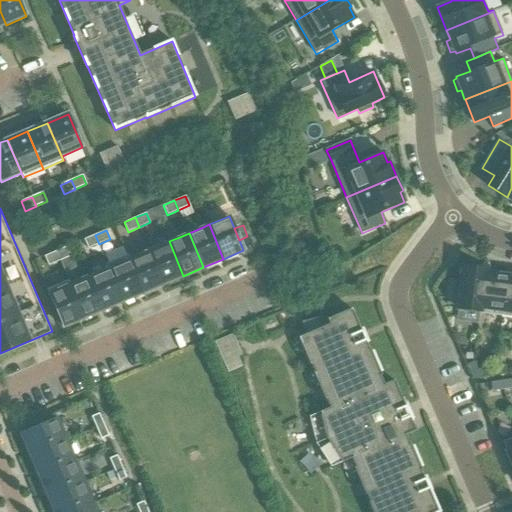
[(95,235),(84,239),(88,249),(99,244),(95,235)]
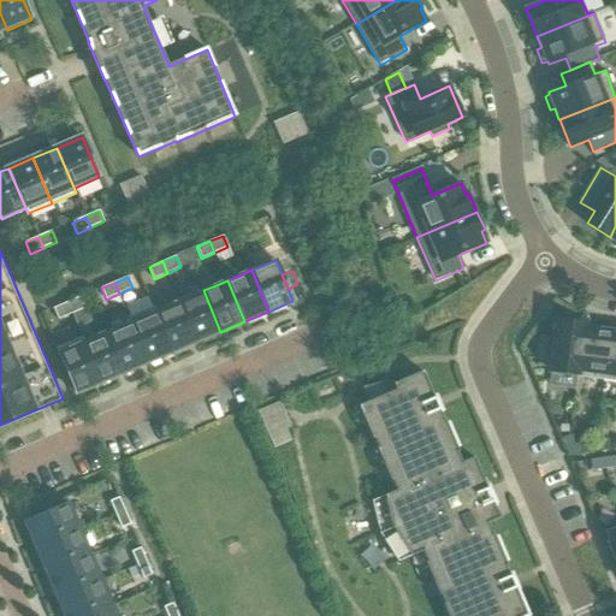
[(182,300),(179,301),(196,342),(220,332),(203,290),(182,300)]
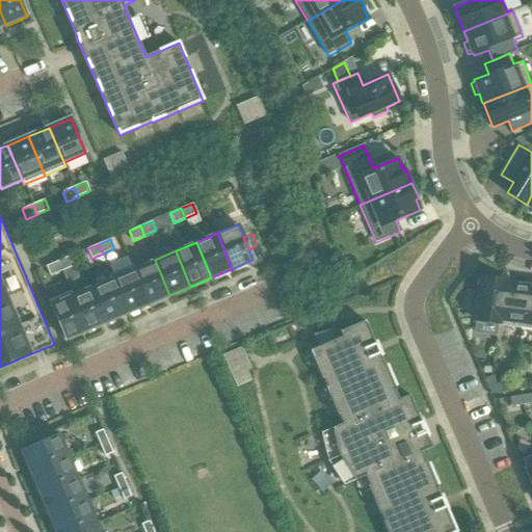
[(69,257),(57,261),(61,271),(73,266),(69,257)]
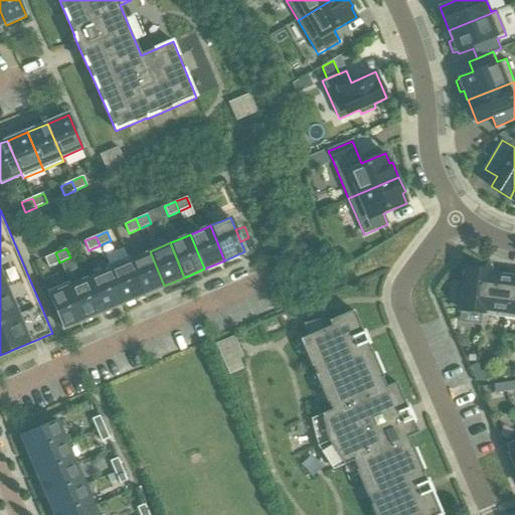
[(150,251),(130,261),(144,295),(164,286),(150,251)]
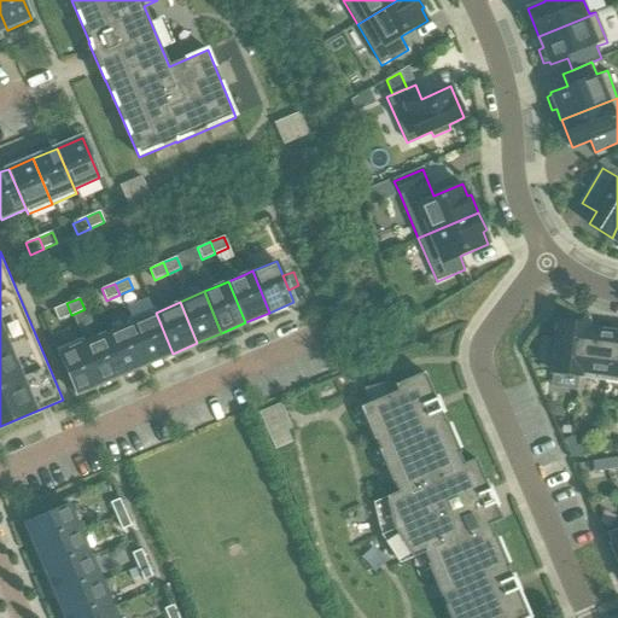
[(66,303),(53,309),(58,320),(71,315),(66,303)]
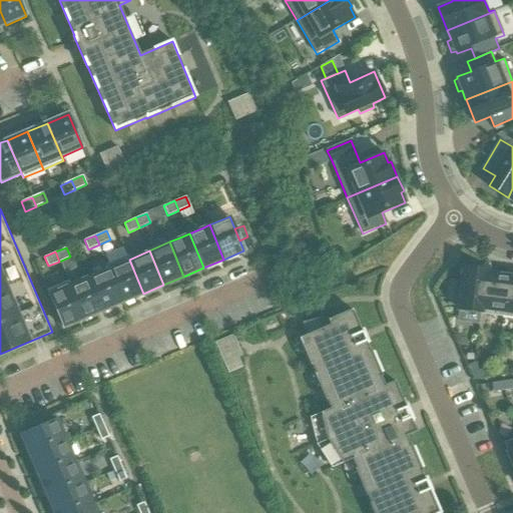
[(127,255),(107,265),(109,268),(123,303),(143,294),(129,260),(127,255)]
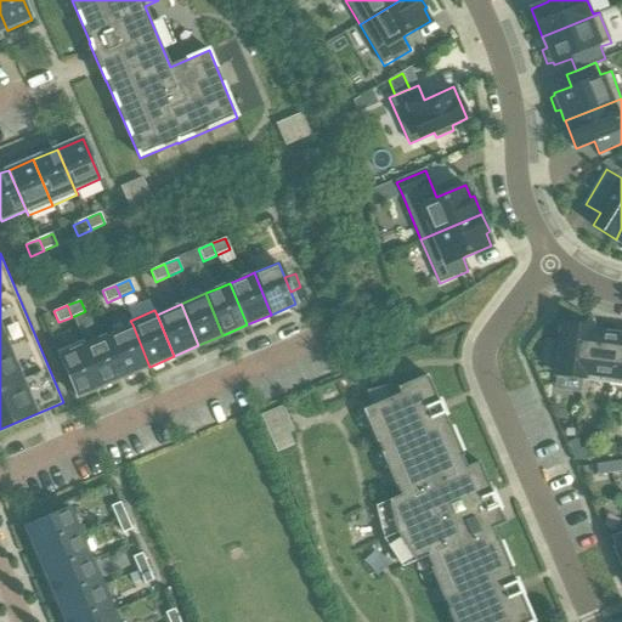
[(122,329),(107,335),(125,377),(150,367),(133,324),(122,329)]
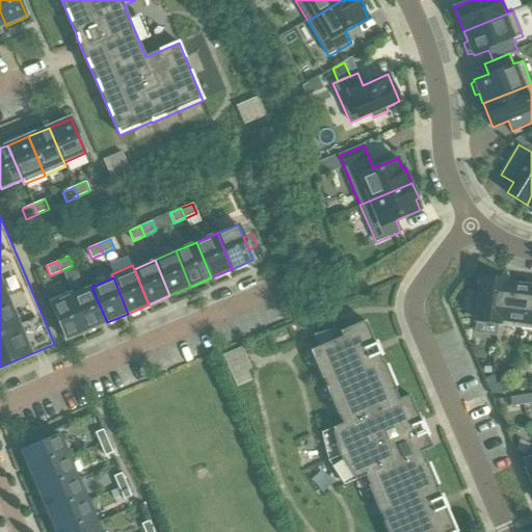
[(498,323),(499,321),(502,293),(503,283),(504,281),(480,277),(475,320),(498,323)]
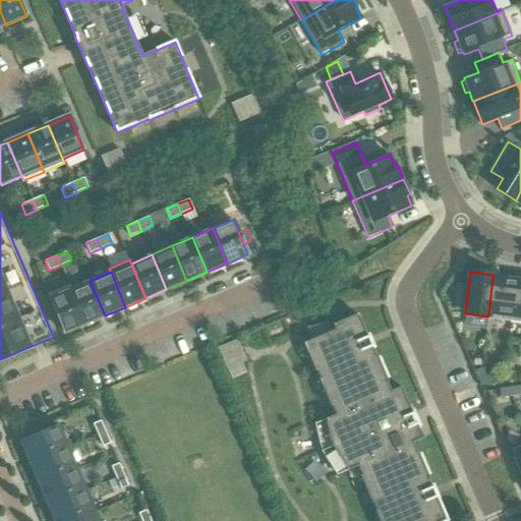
[(487,316),(487,320),(510,322),(515,280),(493,277),(491,287),(488,314),(487,316)]
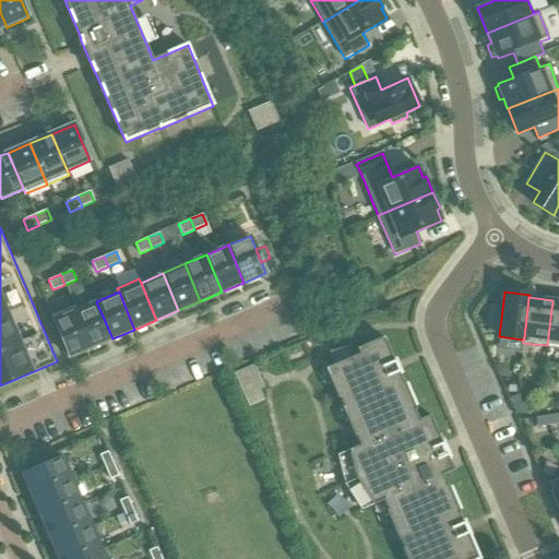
[(558,300),(552,300),(547,345),(558,346),(558,300)]
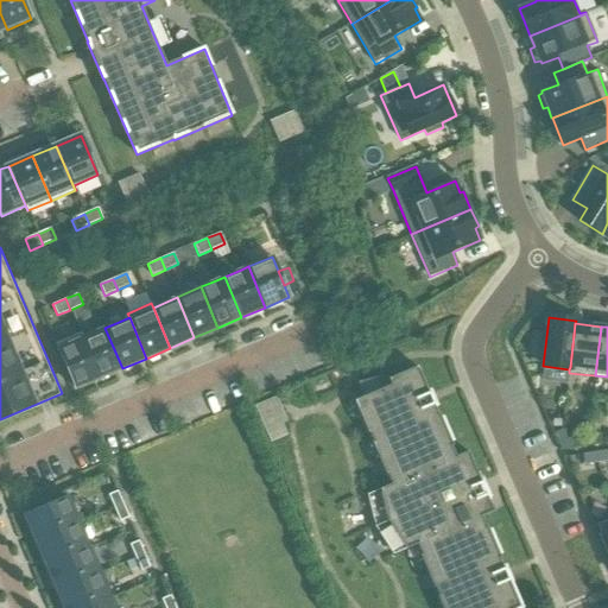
[(82,339),(99,378),(106,375),(122,368),(105,328),(88,335),(81,337),(82,339)]
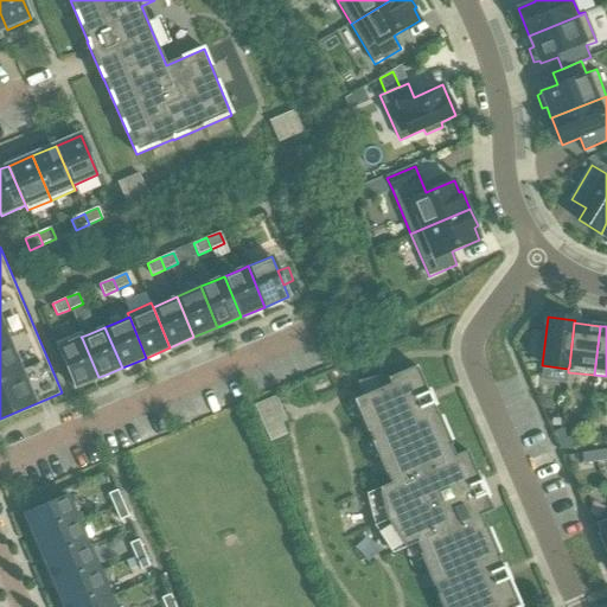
[(80,333),(56,343),(75,388),(98,377),(82,338),(81,337),(80,333)]
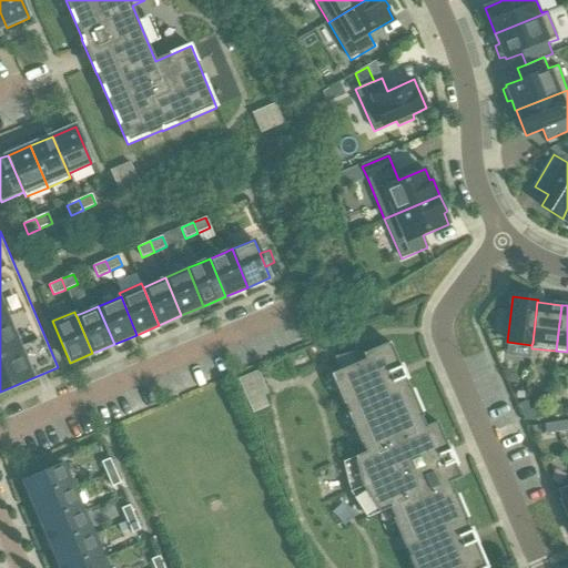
[(354,353),(334,357),(342,356),(335,357),(341,371),(331,375),(344,405),(345,404),(348,413),(347,414),(361,443),(362,443),(366,453),(346,460),(354,490),(353,490),(354,492),(371,516),(389,508),(394,518),(393,519),(405,548),(406,548),(411,557),(408,557),(413,567),(483,567),(486,567),(476,543),(477,541),(473,530),(470,531),(467,523),(468,521),(456,492),(454,493),(450,483),(462,478),(455,463),(456,463),(450,450),(449,450),(437,422),(426,427),(422,417),(423,416),(409,387),(408,387),(405,378),(406,378),(401,366),(399,367),(389,343),(356,357),(354,353)]
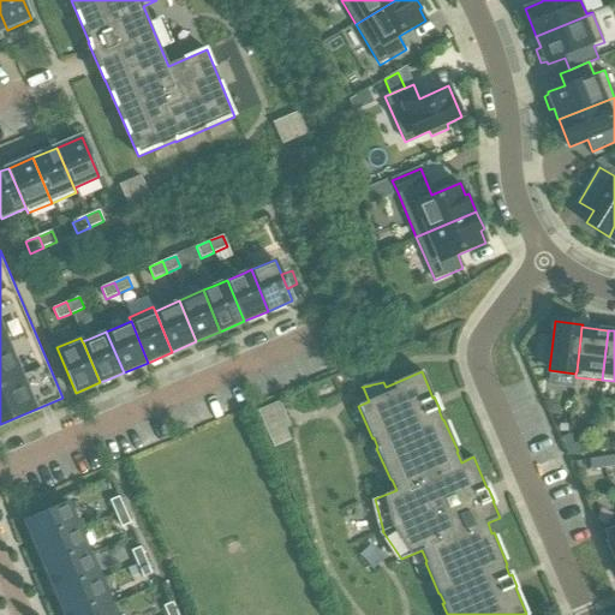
[(280,401),(258,411),(269,436),(286,429),(291,427),(280,401)]
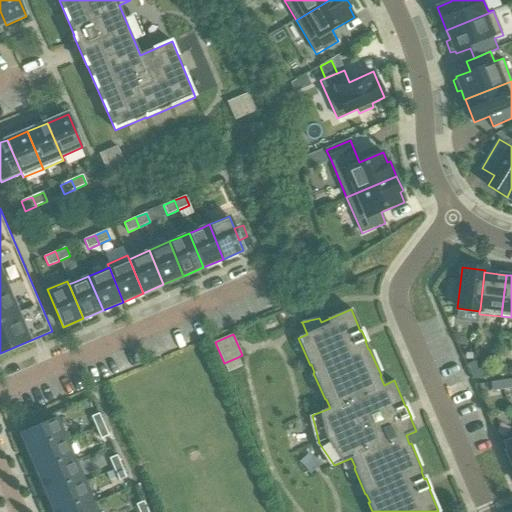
[(242,367),(238,357),(224,363),(228,373),(242,367)]
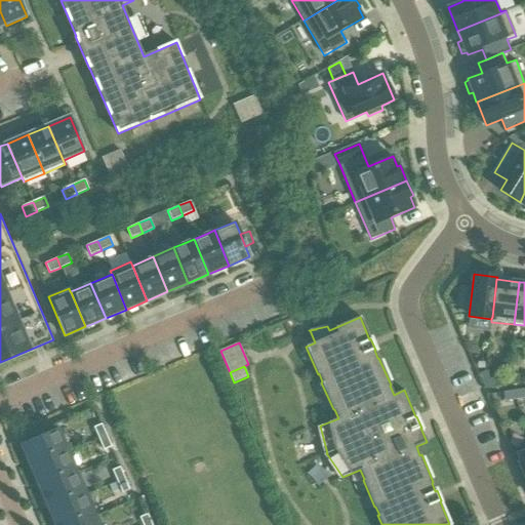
[(479,375),(482,382),(489,379),(486,372),(479,375)]
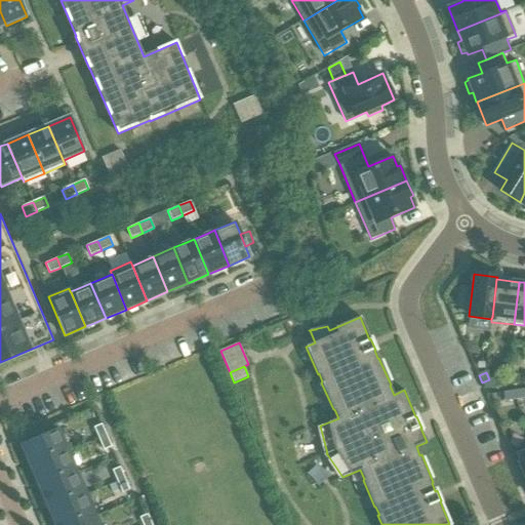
[(519,374),(507,376),(508,386),(520,384),(519,374)]
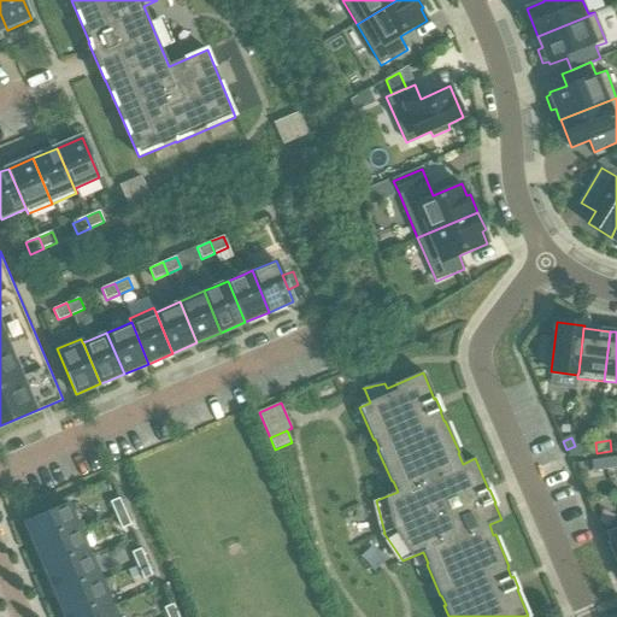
[(581,445),(582,454),(597,453),(595,442),(581,445)]
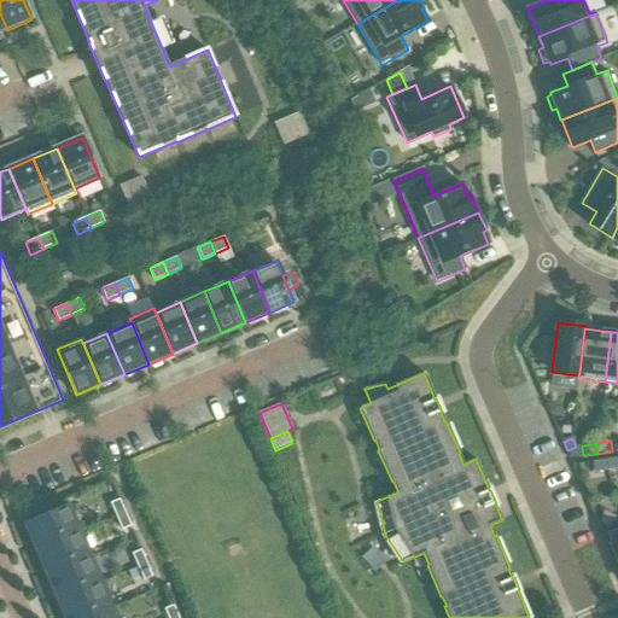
[(617,458),(607,460),(608,470),(617,468),(617,458)]
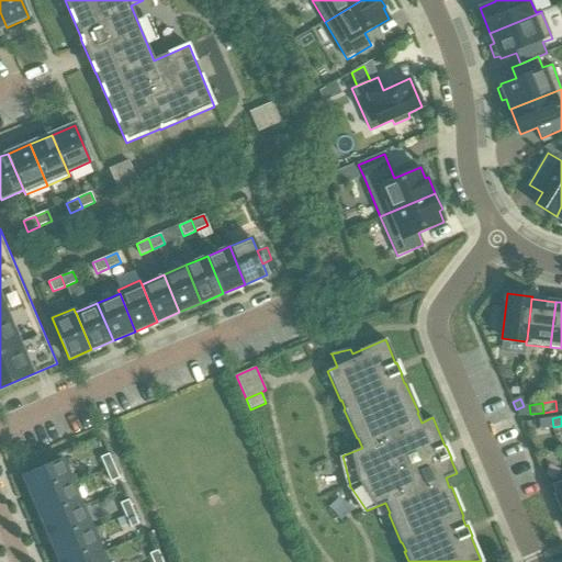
[(540,429),(553,427),(552,418),(539,420),(540,429)]
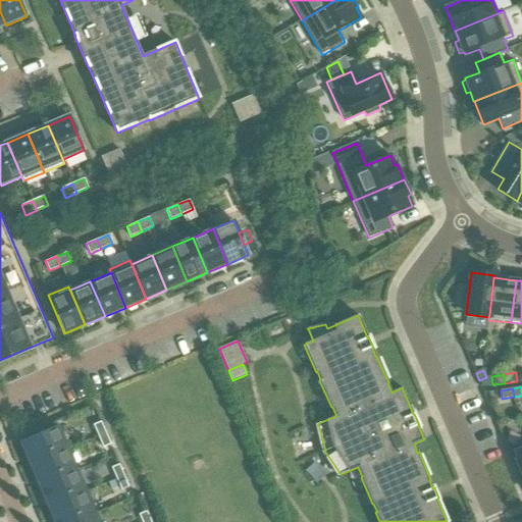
[(101,422),(94,425),(98,436),(106,433),(101,422)]
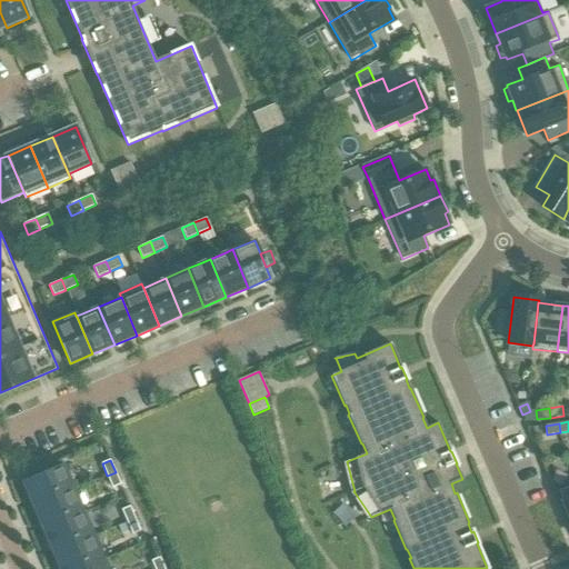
[(63,466),(23,482),(33,506),(73,489),(63,466)]
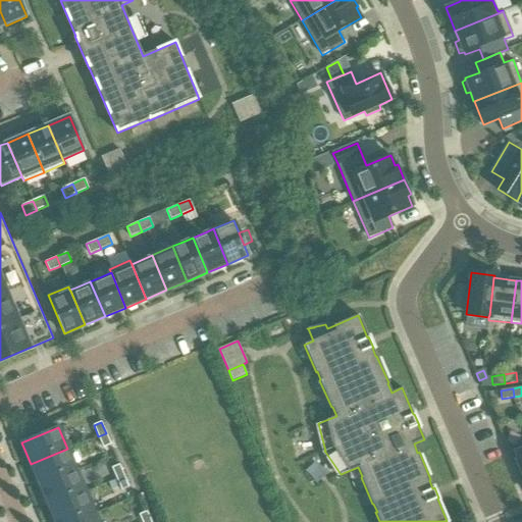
[(98,436),(103,448),(111,445),(106,433),(98,436)]
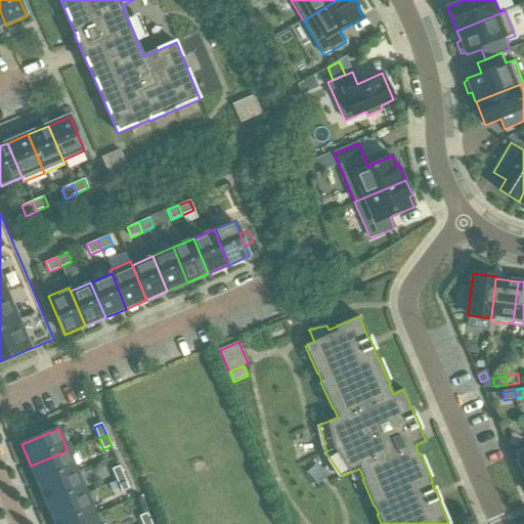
[(523,447),(514,452),(523,476),(523,447)]
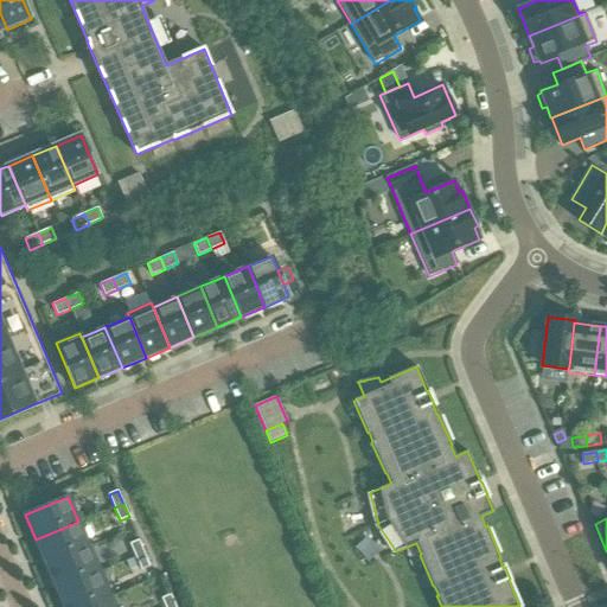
[(78,522),(36,540),(48,566),(89,547),(78,522)]
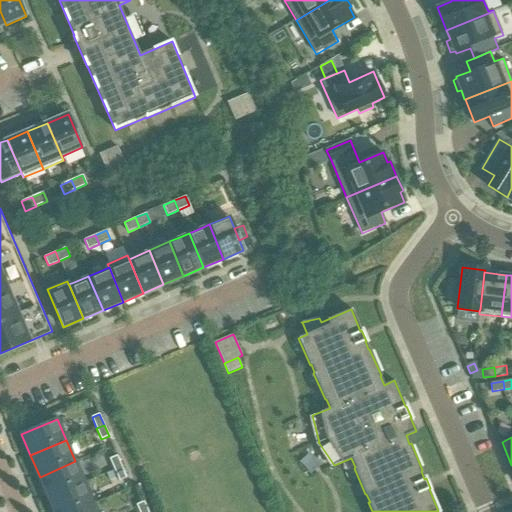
[(117,456),(109,459),(114,470),(122,467),(117,456)]
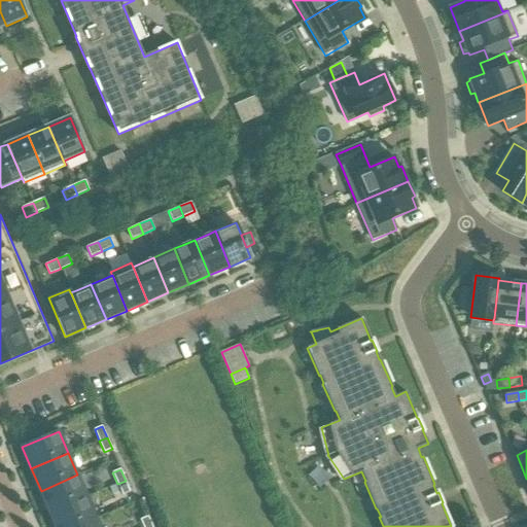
[(77,475),(41,491),(50,513),(86,497),(77,475)]
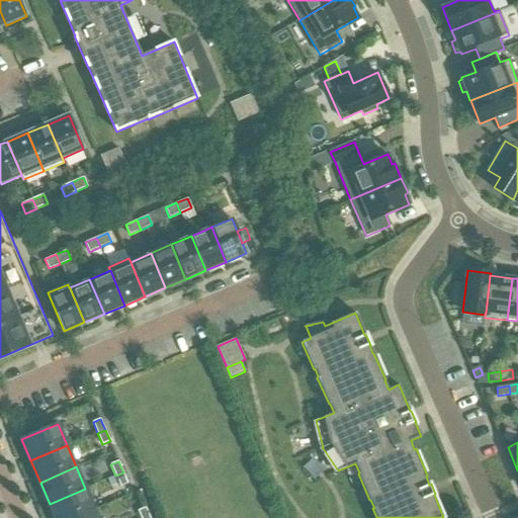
[(115,476),(120,487),(127,484),(123,472),(115,476)]
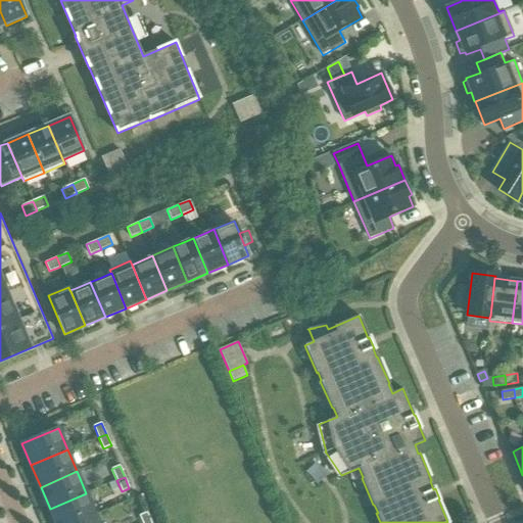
[(86,493),(50,509),(55,522),(76,522),(95,515),(86,493)]
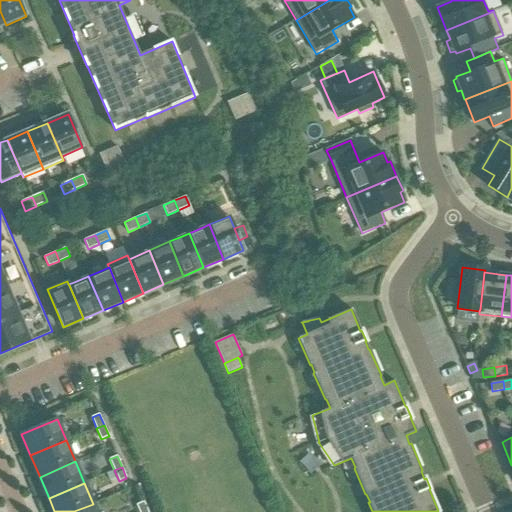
[(148,511),(144,502),(136,505),(139,511),(148,511)]
